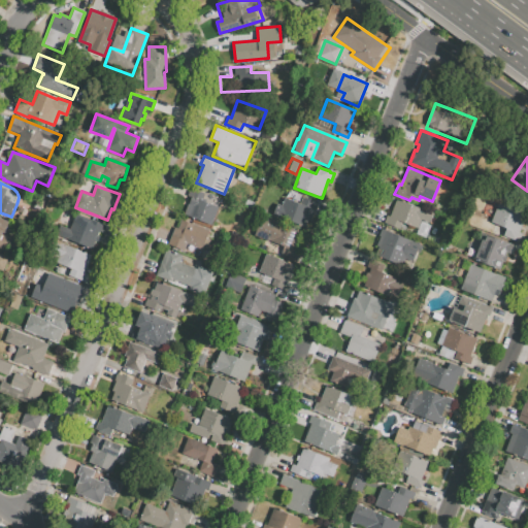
[(204,194),(202,201),(219,208),(211,226),(184,213),(189,203),(191,198),(188,196),(191,189),(204,194)]
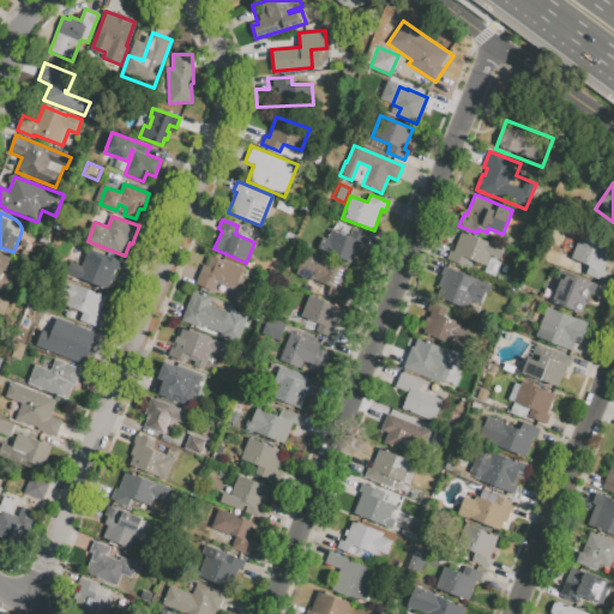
[(362,256),(359,254),(355,264),(323,252),(331,229),(349,236),(351,229),(369,236),(362,256)]
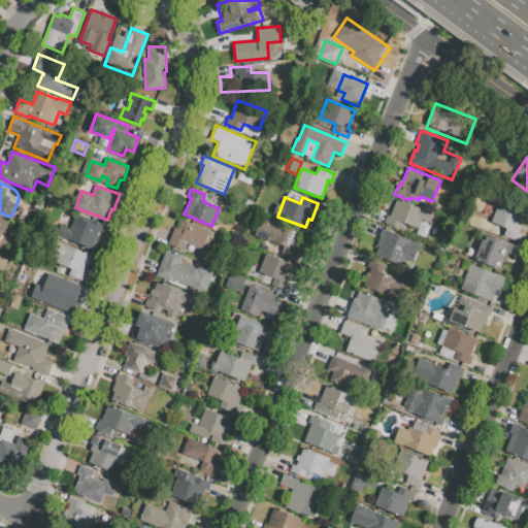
[(402,223),(399,229),(384,223),(387,216),(390,217),(397,199),(424,210),(417,229),(402,223)]
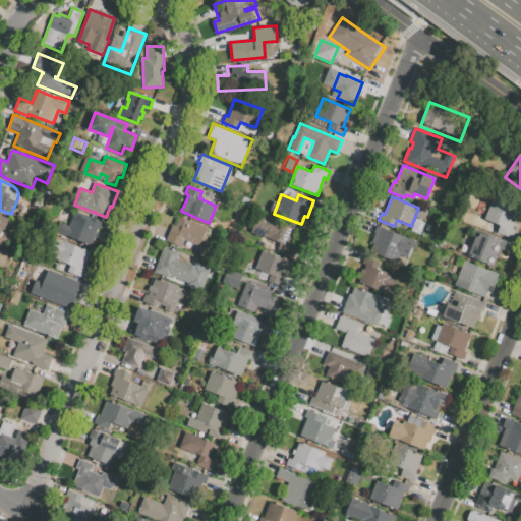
[(499,226),(483,220),(491,201),(519,213),(513,228),(516,229),(512,239),(497,232),(499,226)]
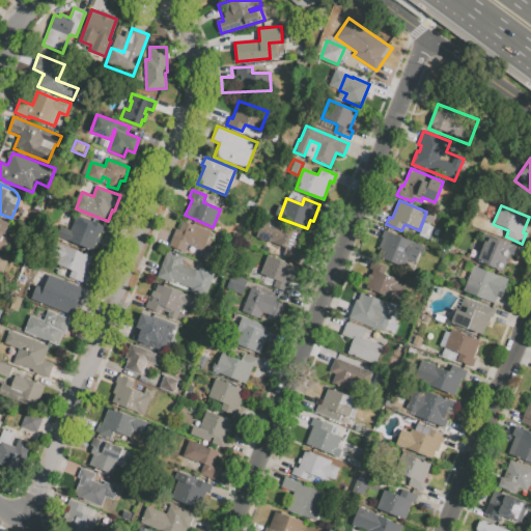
[(278,223),(305,233),(300,250),(302,251),(298,262),(281,256),(284,248),(256,236),(264,216),(278,221),(278,223)]
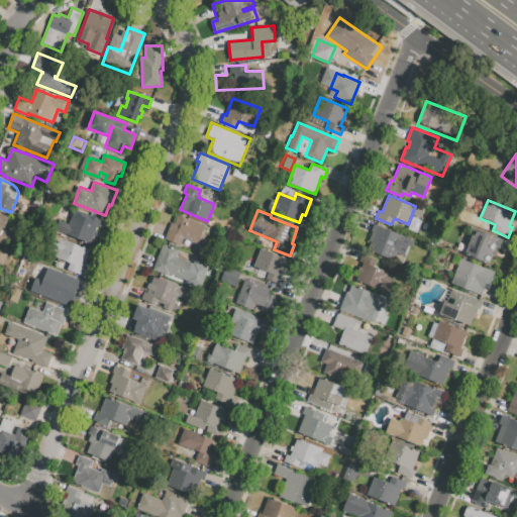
[(2,227),(1,229),(11,233),(5,246),(0,243),(0,213),(9,217),(4,228),(2,227)]
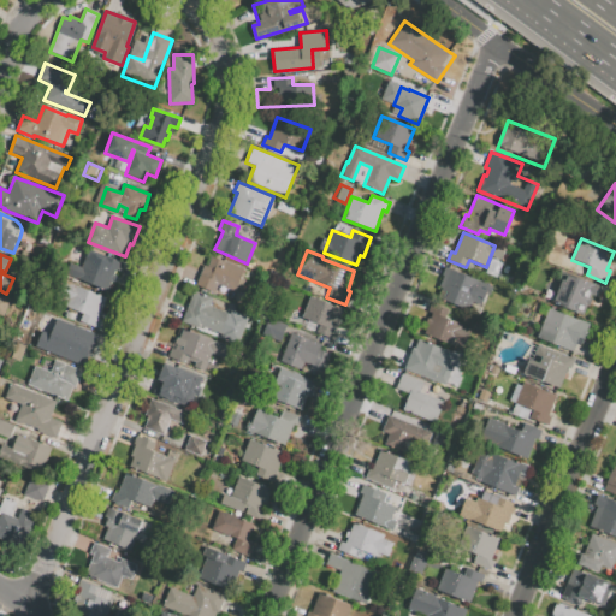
[(123,262),(120,271),(117,270),(114,274),(117,276),(113,283),(111,283),(107,292),(77,282),(78,279),(70,276),(73,265),(81,267),(84,256),(104,264),(106,256),(123,262)]
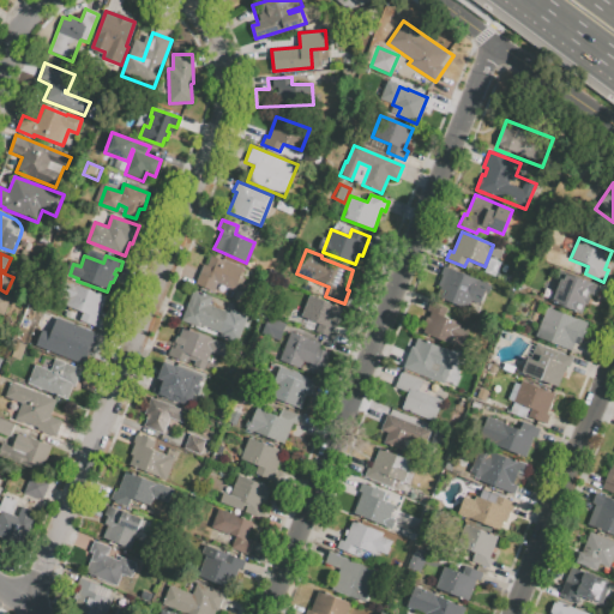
[(234,290),(217,283),(214,292),(194,284),(203,264),(206,266),(211,256),(244,268),(234,290)]
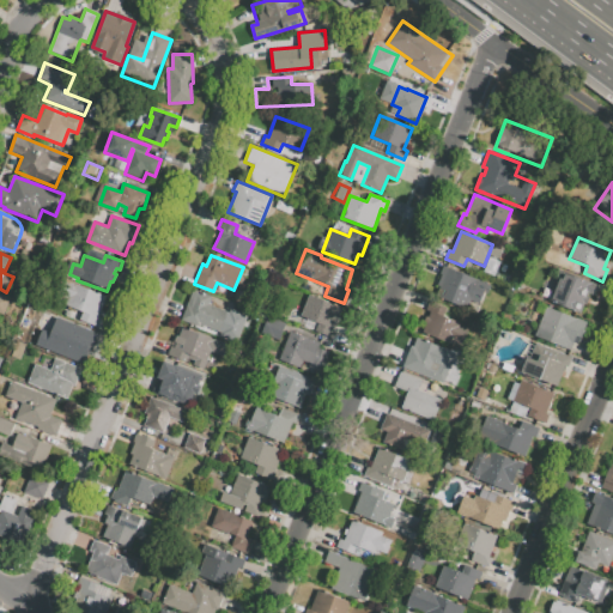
[(467,309),(438,298),(442,287),(436,285),(443,266),(487,283),(479,304),(471,302),(467,309)]
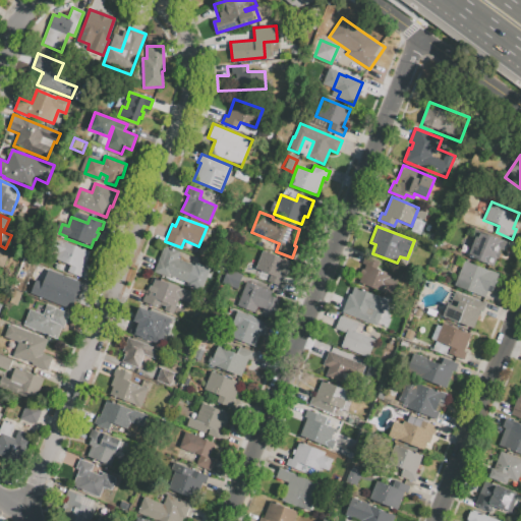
[(501,248),(499,252),(501,253),(499,259),(497,258),(493,267),(466,255),(473,236),(472,235),(475,229),(508,242),(505,250),(501,248)]
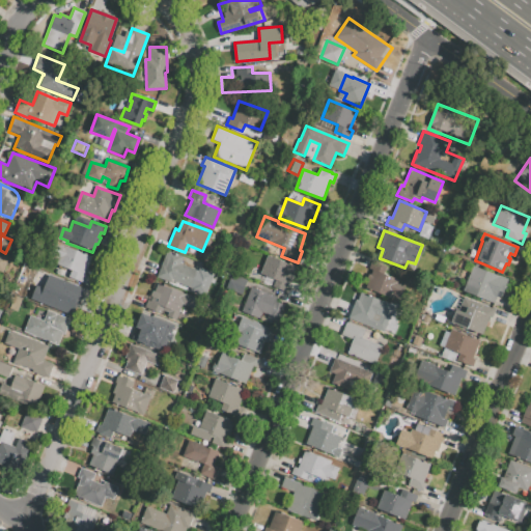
[(57,242),(64,245),(64,246),(91,256),(84,275),(87,276),(84,283),(67,277),(71,270),(55,263),(57,259),(51,257),(57,242)]
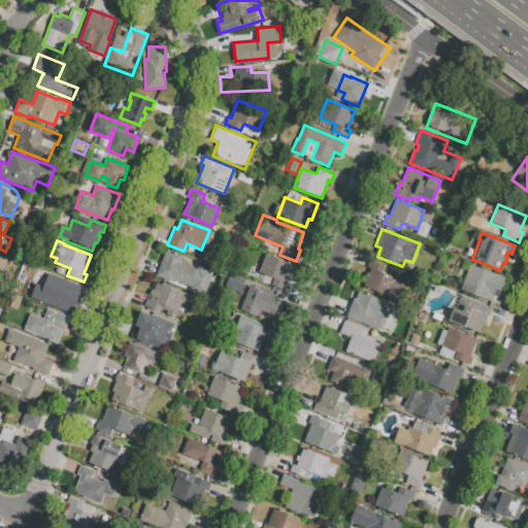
[(201,291),(172,279),(171,282),(156,275),(166,249),(183,255),(179,262),(208,273),(201,291)]
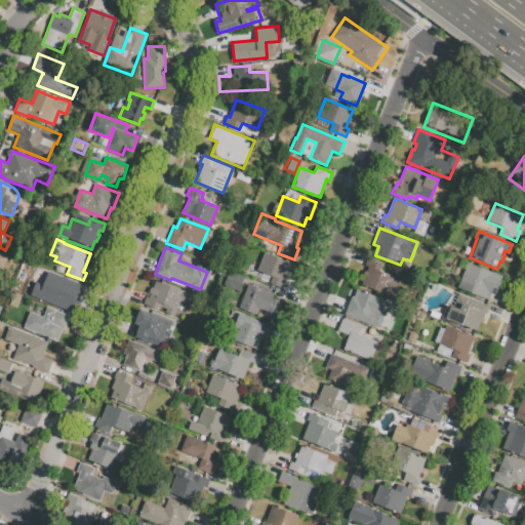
[(0,251),(8,255),(2,270),(0,269),(0,251)]
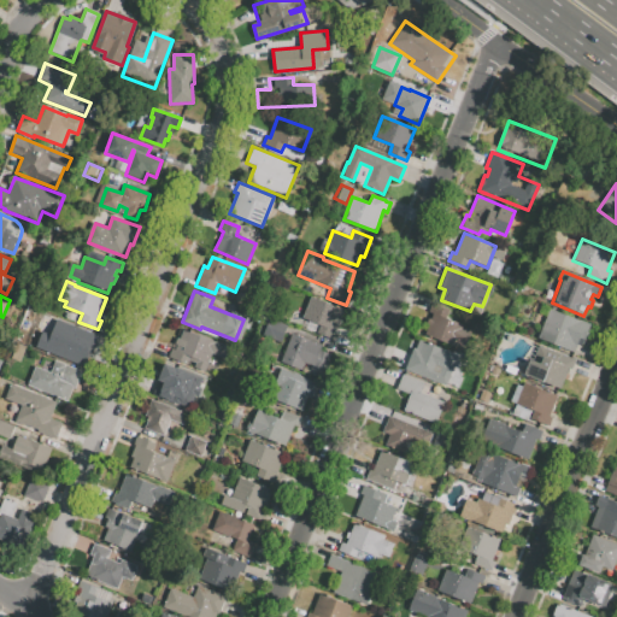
[(319,325),(303,318),(311,298),(344,310),(336,330),(339,331),(335,340),(317,333),(319,325)]
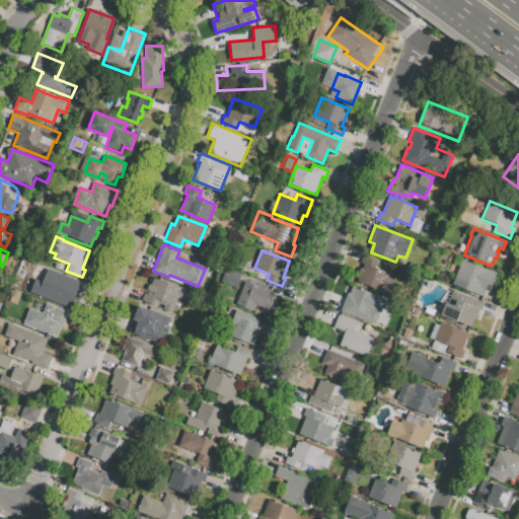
[(383,292),(358,283),(364,268),(356,265),(360,254),(377,261),(375,268),(390,273),(389,276),(395,278),(390,291),(384,289),(383,292)]
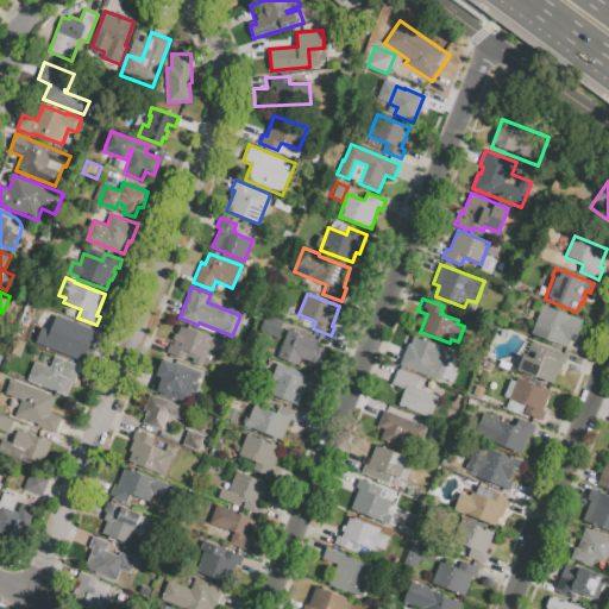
[(570,340),(567,349),(529,333),(541,305),(572,316),(572,315),(584,320),(575,343),(570,340)]
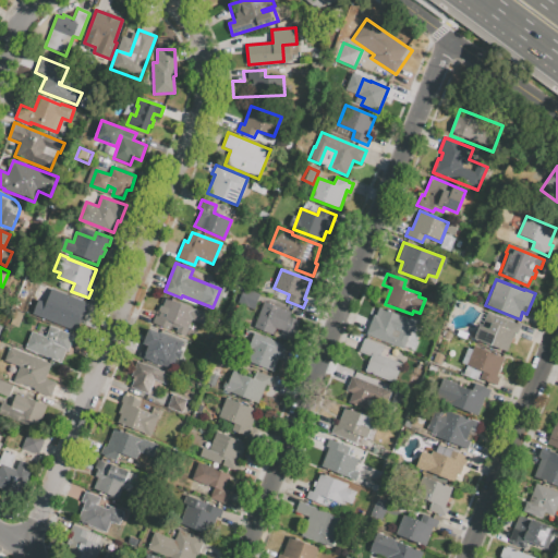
[(243,287),(261,294),(254,310),(237,303),(243,287)]
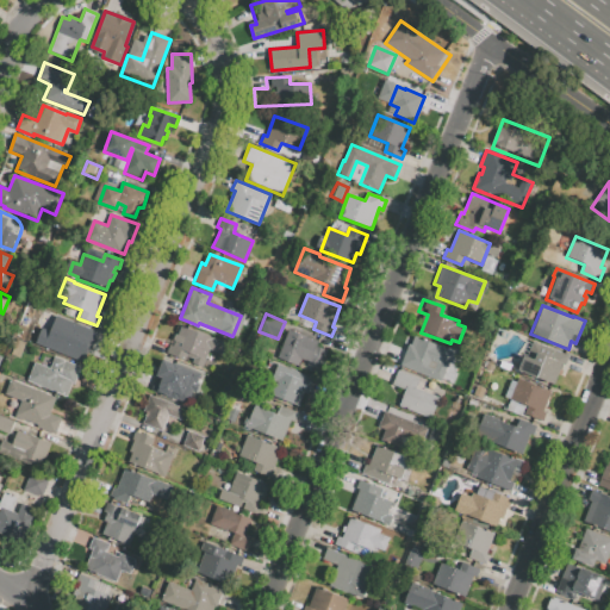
[(76,341),(89,347),(83,362),(36,343),(42,327),(53,331),(58,316),(79,324),(75,332),(79,335),(76,341)]
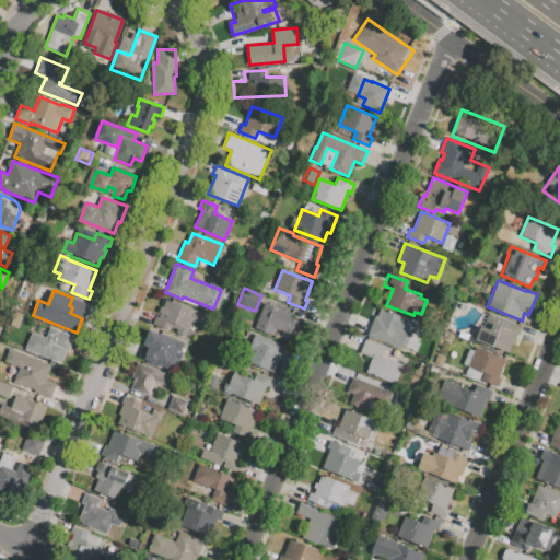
[(196,310),(209,314),(208,316),(205,326),(193,321),(186,337),(176,334),(177,329),(171,327),(168,334),(152,327),(155,316),(159,317),(161,313),(159,313),(161,306),(163,307),(166,299),(196,311),(196,310)]
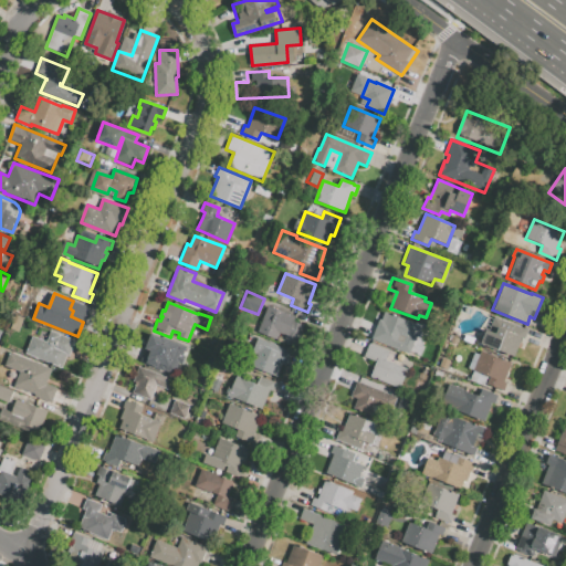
[(293,322),(304,325),(295,347),(282,343),(283,339),(278,337),(276,341),(257,333),(268,305),(295,316),(293,322)]
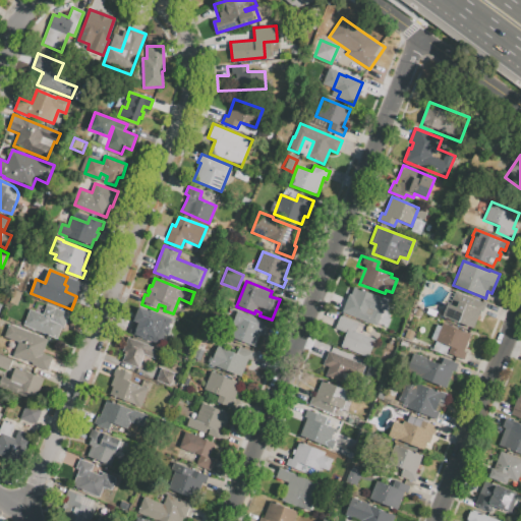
[(351,295),(354,287),(387,299),(377,326),(342,312),(349,294),(351,295)]
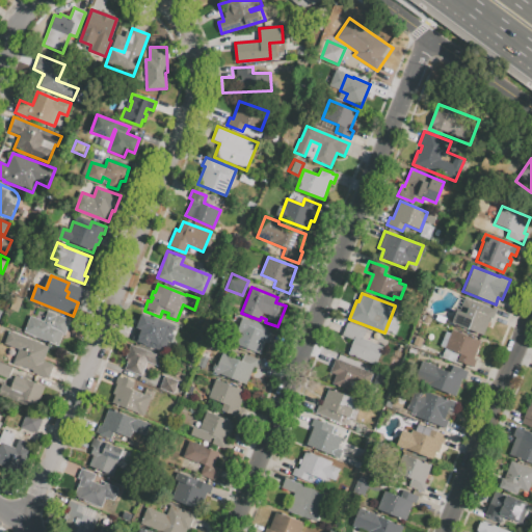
[(455,310),(459,298),(463,300),(464,298),(496,310),(493,319),(489,318),(483,336),(452,323),(457,310),(455,310)]
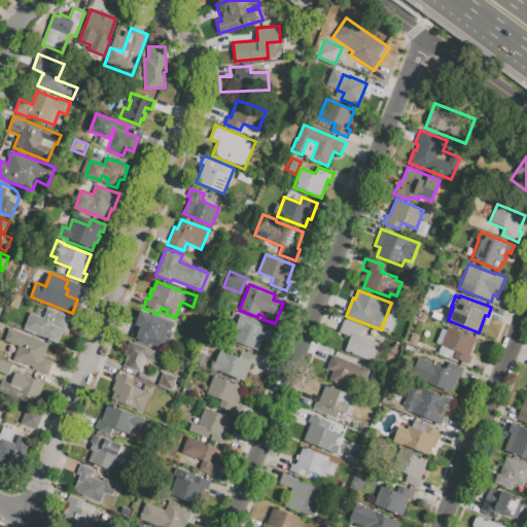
[(24,328),(30,313),(43,318),(47,308),(70,317),(64,331),(63,330),(58,343),(24,328)]
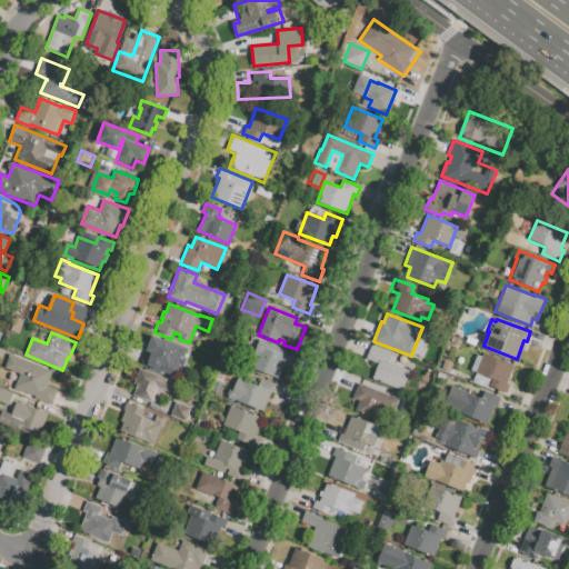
[(152,335),(162,339),(162,338),(170,341),(170,342),(187,349),(183,358),(185,359),(182,367),(179,366),(175,377),(141,365),(147,351),(146,350),(152,335)]
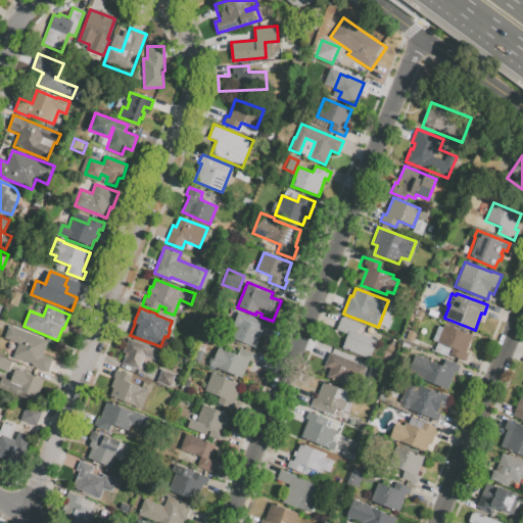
[(342,348),(347,335),(336,330),(341,318),(360,325),(357,333),(377,341),(369,360),(342,348)]
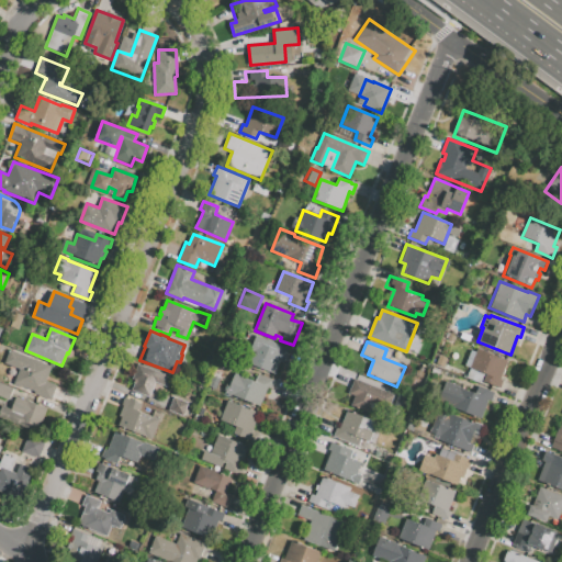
[(271,350),(273,343),(290,349),(287,357),(282,356),(274,374),(246,363),(255,344),(271,350)]
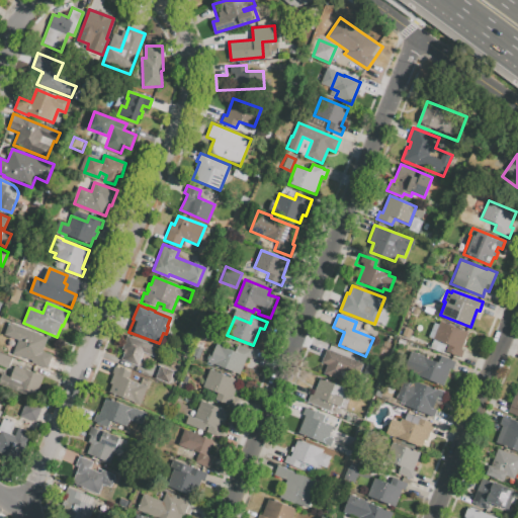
[(442,353),(430,348),(433,339),(428,337),(434,323),(438,325),(440,321),(468,332),(461,350),(463,350),(459,361),(441,354),(442,353)]
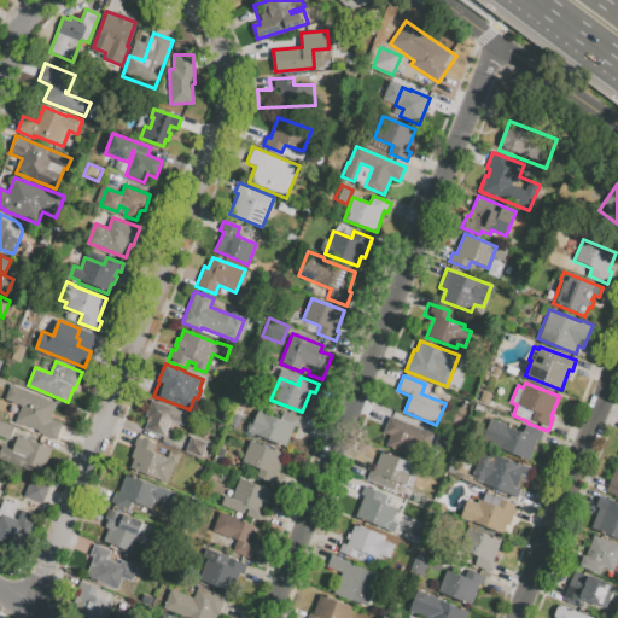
[(50,419),(63,424),(57,439),(39,432),(40,430),(27,425),(27,427),(15,423),(22,406),(5,400),(11,384),(57,402),(50,419)]
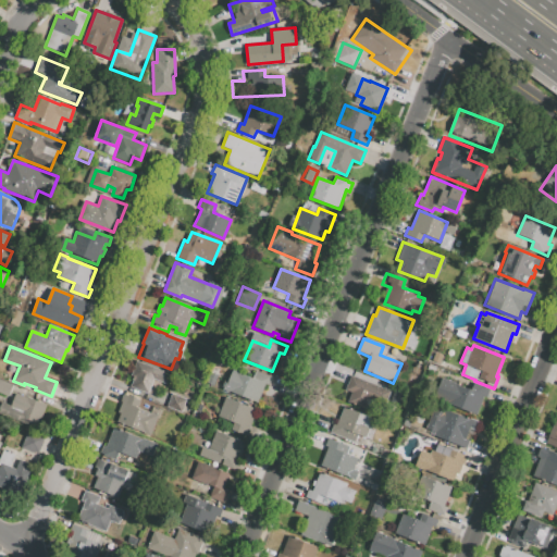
[(165,400),(131,386),(135,378),(131,375),(137,361),(175,375),(169,392),(165,400)]
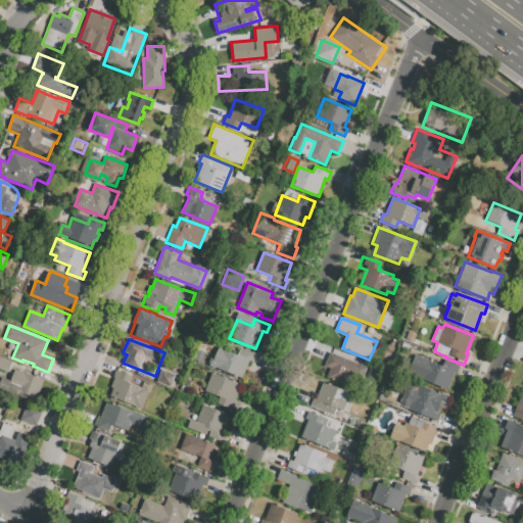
[(249,361),(242,378),(215,368),(208,366),(209,364),(208,364),(210,358),(211,358),(212,355),(215,357),(219,347),(236,354),(239,347),(255,354),(252,363),(249,361)]
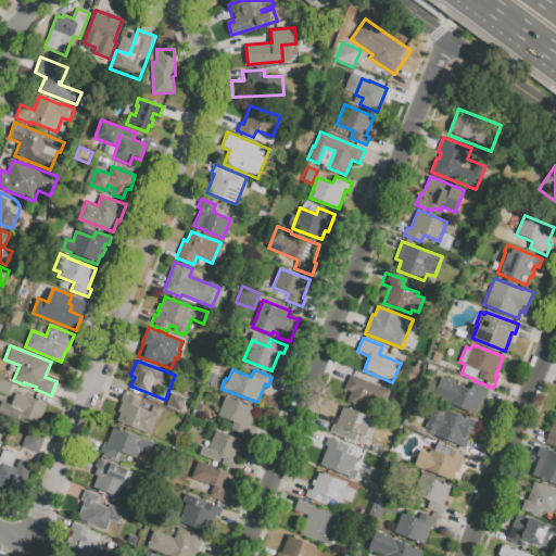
[(351,375),(391,391),(384,406),(368,399),(365,408),(346,401),(351,392),(344,389),(351,375)]
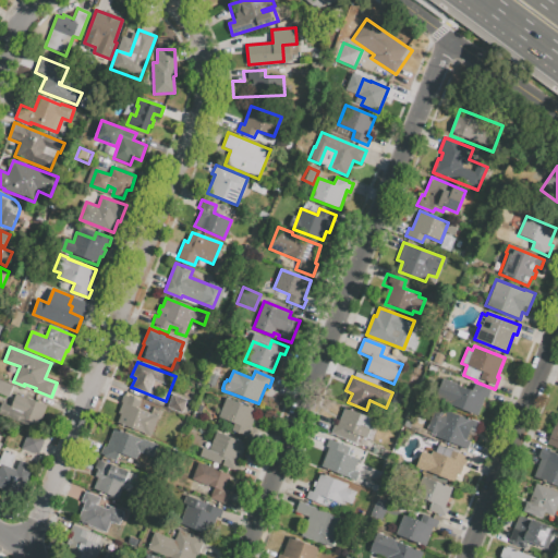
[(485,397),(478,415),(445,403),(445,401),(435,398),(441,378),(472,389),(475,383),(487,387),(487,389),(490,390),(487,398),(485,397)]
